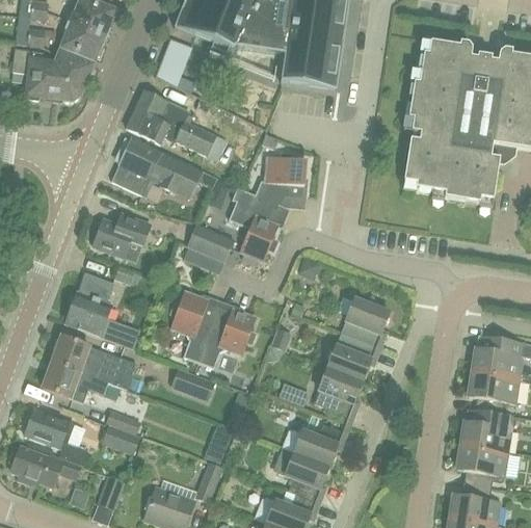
[(31,8),(47,10),(48,1),(41,0),(21,0),(20,16),(29,18),(31,8)]
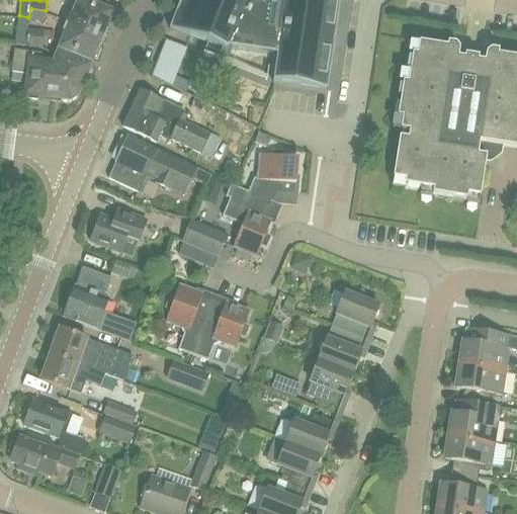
[(69,10),(66,18),(101,33),(110,10),(86,0),(78,0),(73,12),(69,10)]
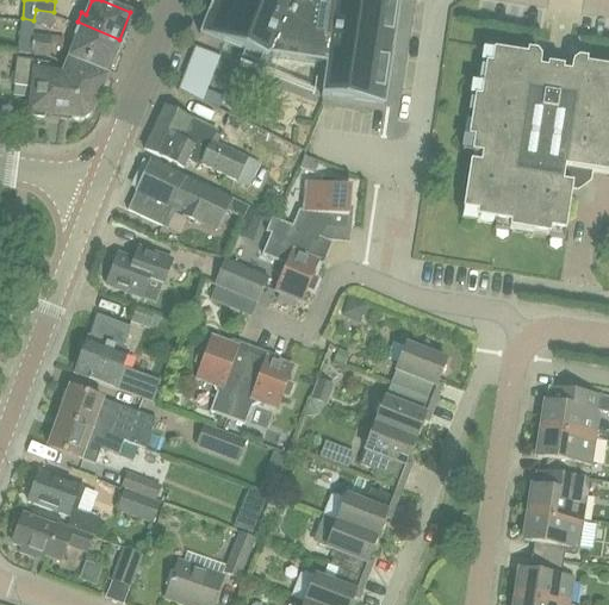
[(211,0),(200,30),(268,56),(268,55),(327,63),(322,93),(385,103),(399,0),(211,0)]
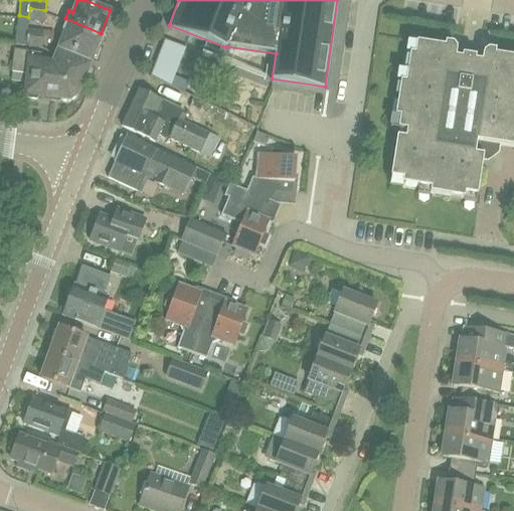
[(44,19),(45,10),(30,8),(28,17),(44,19)]
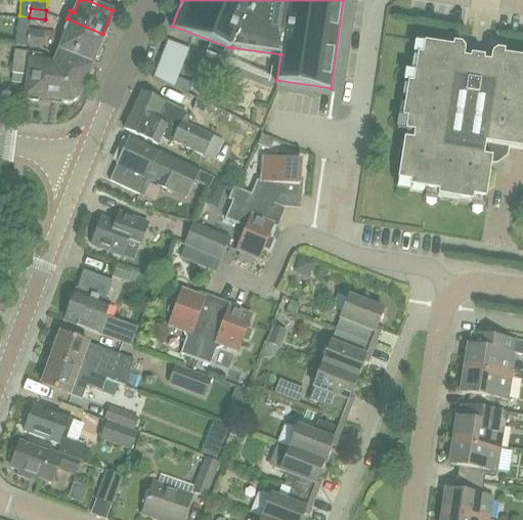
[(102,34),(67,18),(63,28),(67,30),(60,45),(92,57),(102,34)]
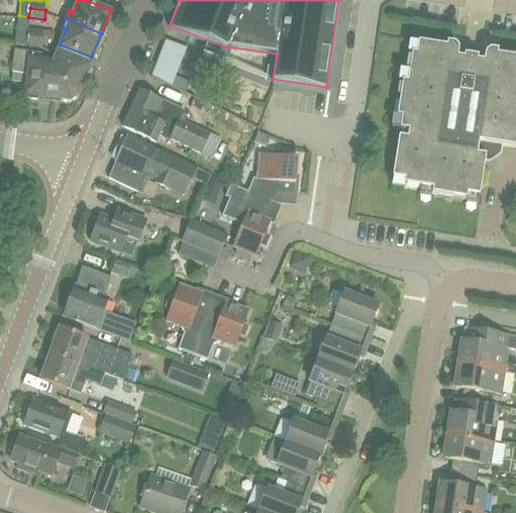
[(27,34),(42,37),(44,27),(28,25),(27,34)]
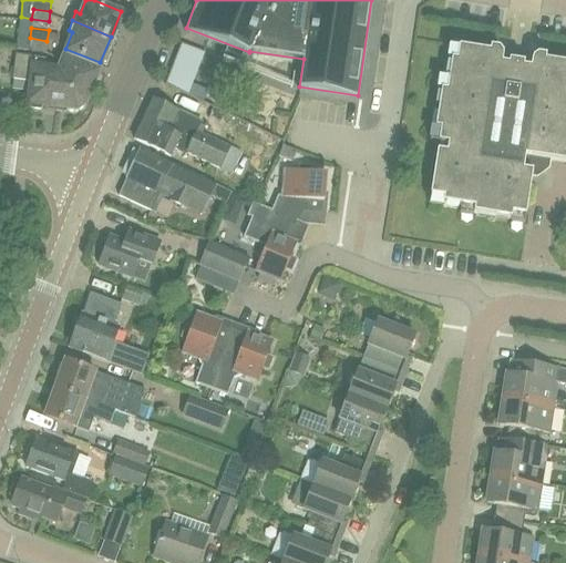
[(45,51),(47,41),(30,38),(29,49),(45,51)]
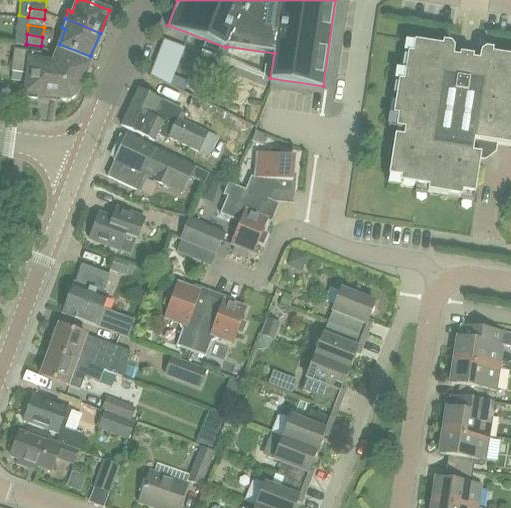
[(459,56),(452,54),(454,45),(415,39),(407,38),(405,51),(408,52),(405,67),(397,66),(396,78),(399,79),(393,112),(398,113),(398,114),(389,113),(388,125),(396,126),(389,173),(388,181),(400,183),(400,179),(428,184),(428,187),(462,194),(463,189),(475,191),(480,155),(485,155),(495,148),(496,140),(510,142),(510,54),(481,49),(479,59),(472,58),(473,54),(460,52),(459,56)]
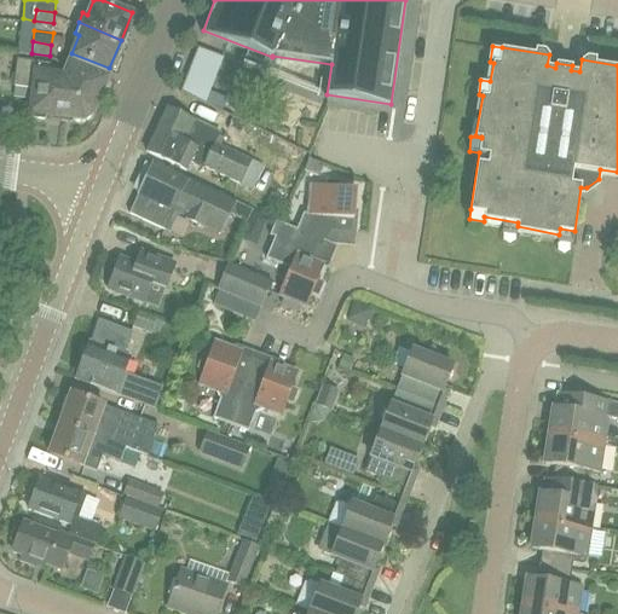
[(208,47),(195,92),(220,99),(234,56),(208,47)]
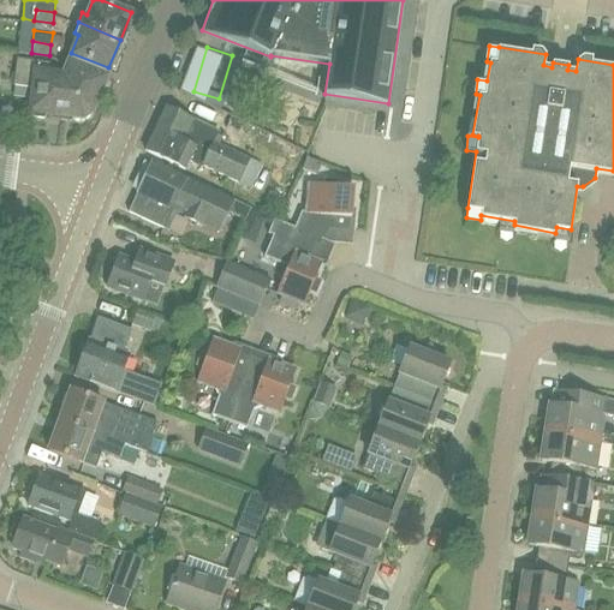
[(31,108),(60,112),(65,67),(57,66),(54,71),(47,71),(51,60),(17,55),(15,82),(35,84),(31,108)]
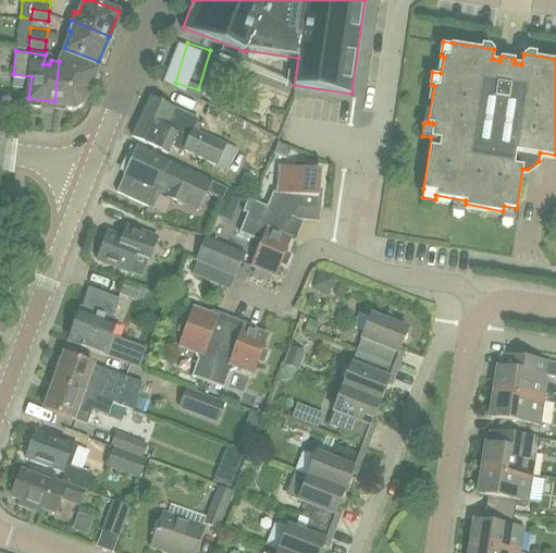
[(59,61),(54,101),(73,103),(83,98),(95,68),(62,54),(59,61)]
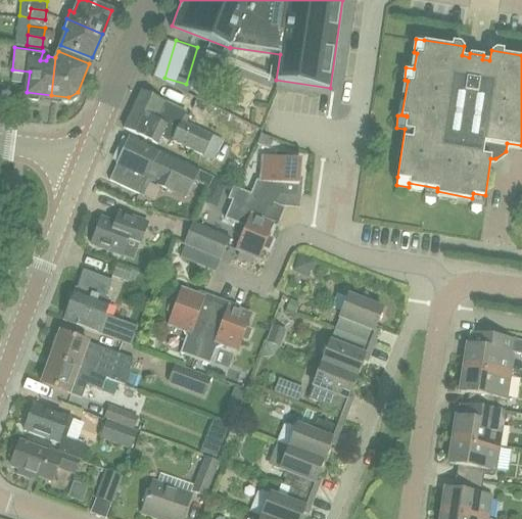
[(142,88),(133,107),(219,148),(224,137),(212,132),(212,133),(186,121),(189,114),(185,112),(187,109),(142,88)]
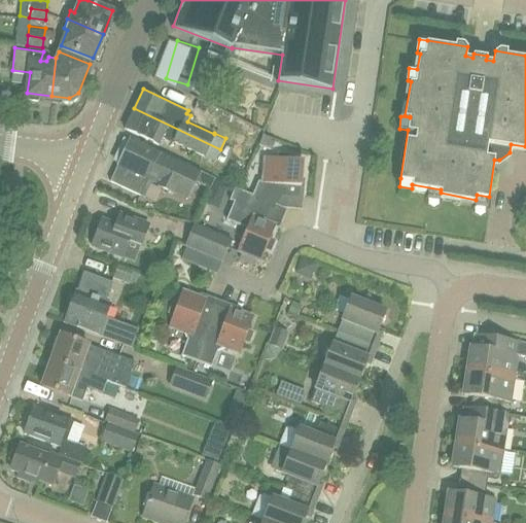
[(220,149),(134,108),(125,127),(159,142),(162,136),(173,141),(174,139),(205,153),(204,154),(215,160),(220,149)]
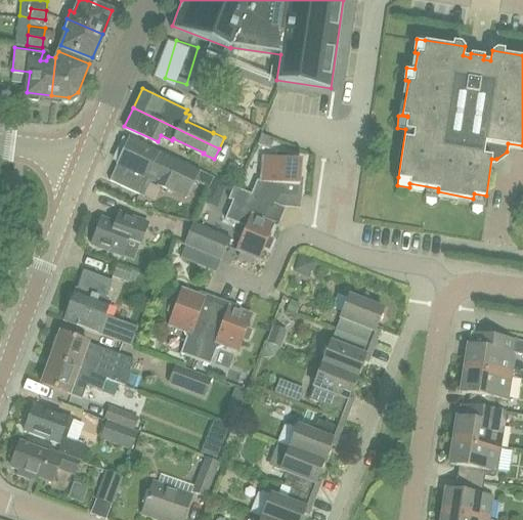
[(271,146),(275,136),(263,131),(259,141),(271,146)]
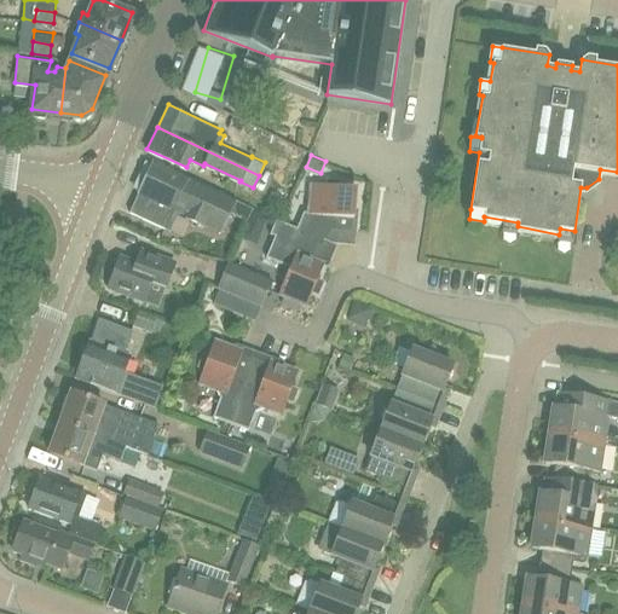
[(131,210),(166,226),(174,208),(188,214),(186,216),(204,225),(207,218),(224,226),(237,198),(189,175),(189,177),(154,161),(154,162),(145,158),(133,185),(140,189),(131,210)]
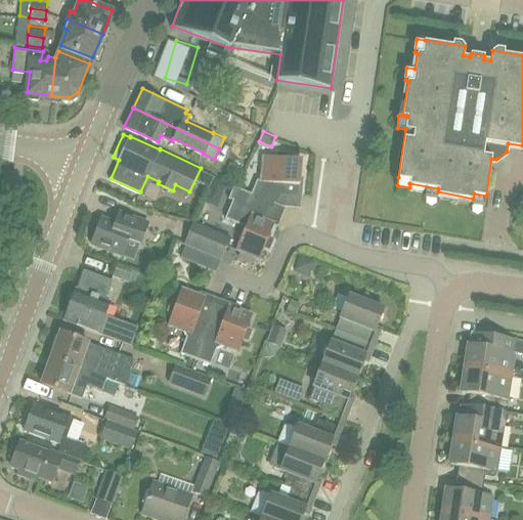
[(257,177),(252,190),(282,203),(275,200),(279,189),(297,191),(299,175),(301,176),(302,158),(288,156),(288,152),(277,150),(277,155),(264,154),(261,177),(257,177)]
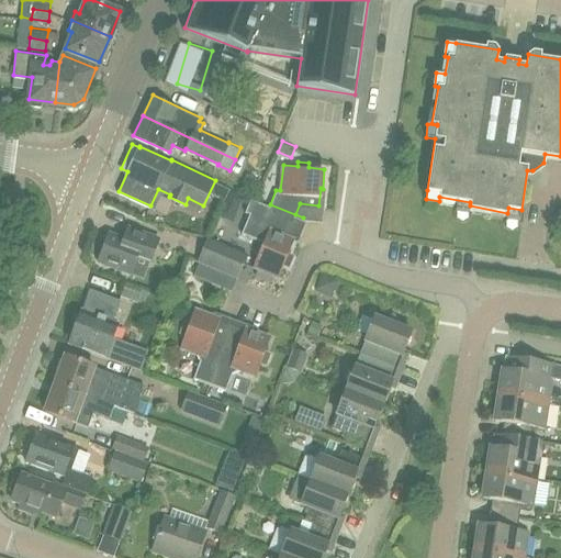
[(239,188),(253,193),(259,177),(247,171),(239,188)]
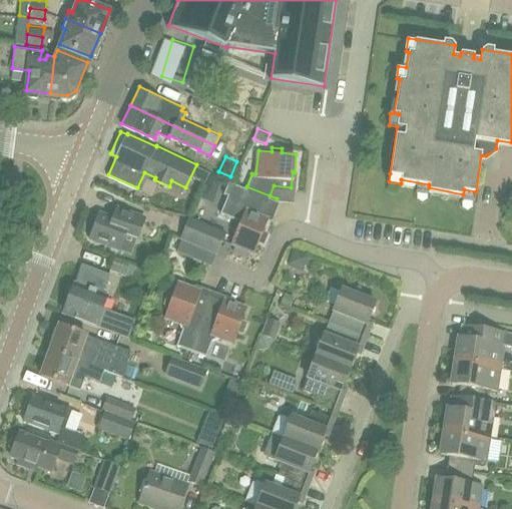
[(196,164),(191,174),(205,181),(207,177),(209,171),(196,164)]
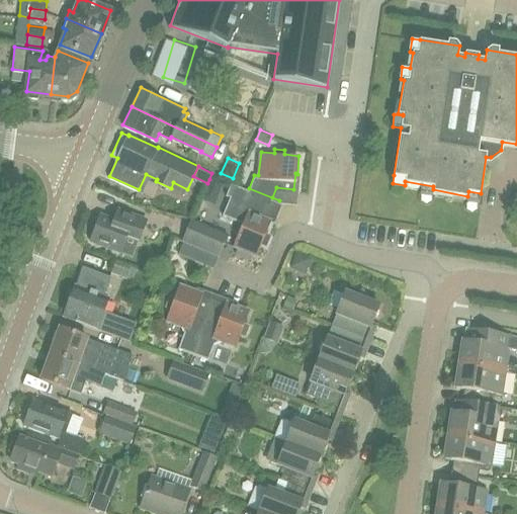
[(211,173),(209,179),(220,184),(223,177),(212,172),(211,173)]
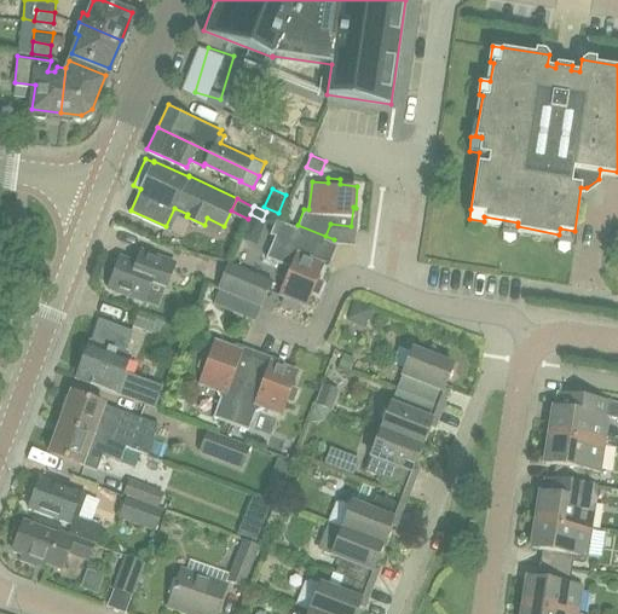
[(334,239),(298,225),(277,216),(271,231),(276,233),(266,254),(290,265),(279,291),(307,303),(313,289),(318,290),(323,279),(318,277),(324,261),(309,254),(317,233),(333,241),(334,239)]
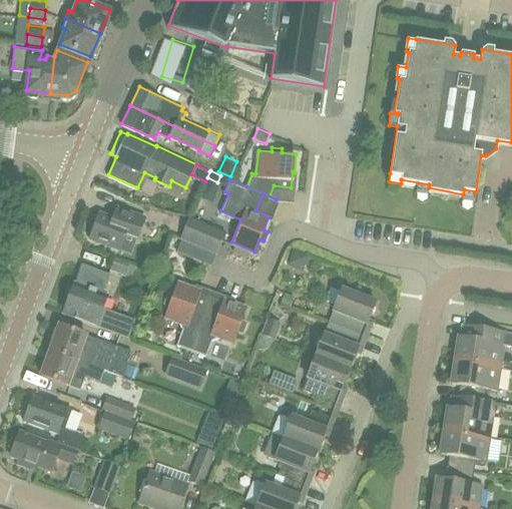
[(120,248),(126,231),(137,236),(145,215),(117,205),(113,215),(100,210),(90,236),(120,248)]
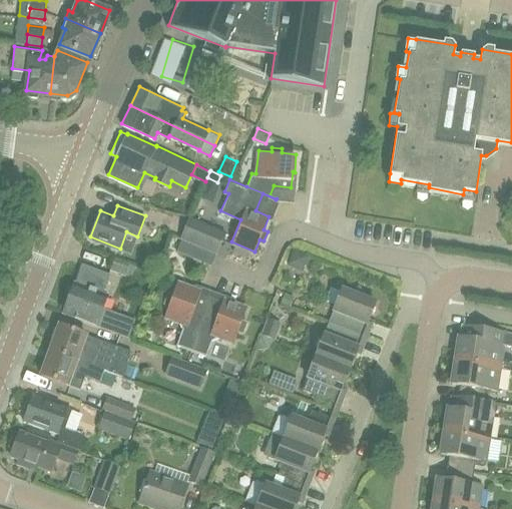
[(181,236),(216,251),(225,230),(190,215),(181,236)]
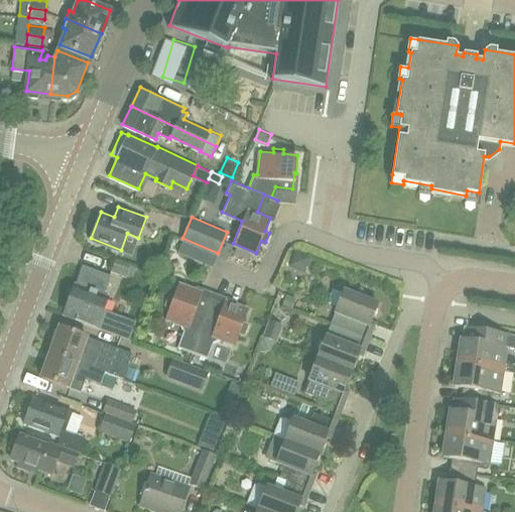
[(307,264),(310,255),(295,250),(290,263),(299,267),(307,264)]
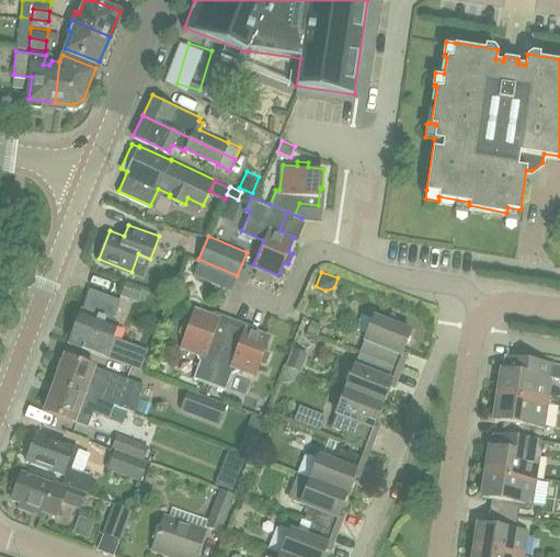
[(121,293),(144,302),(148,287),(125,280),(121,293)]
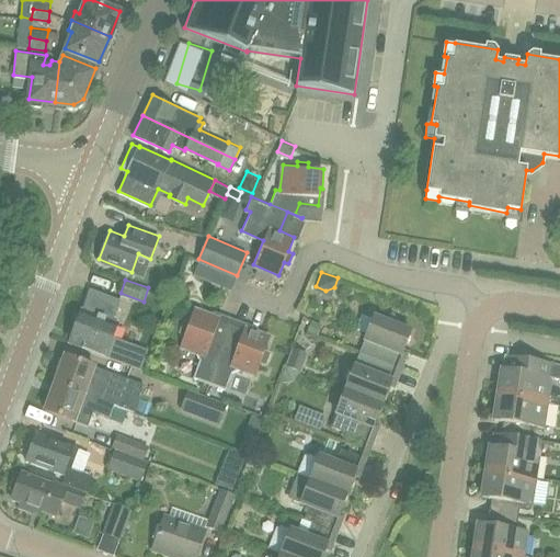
[(83,308),(81,307),(69,341),(137,365),(144,347),(122,339),(121,342),(111,339),(117,320),(111,319),(118,299),(90,288),(83,308)]
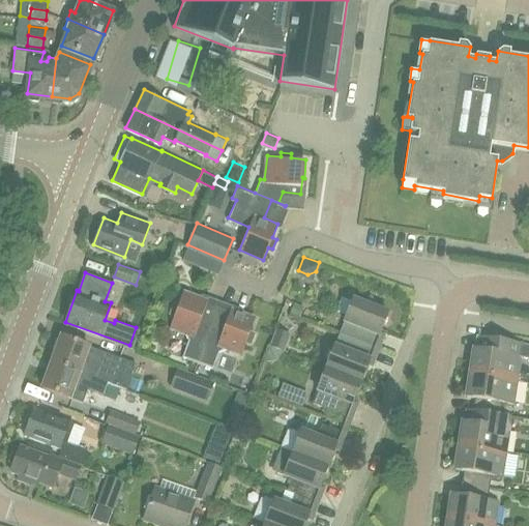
[(199,360),(219,302),(218,301),(218,303),(201,297),(201,295),(183,289),(178,303),(174,301),(171,312),(175,313),(171,326),(185,331),(189,338),(183,354),(199,360)]
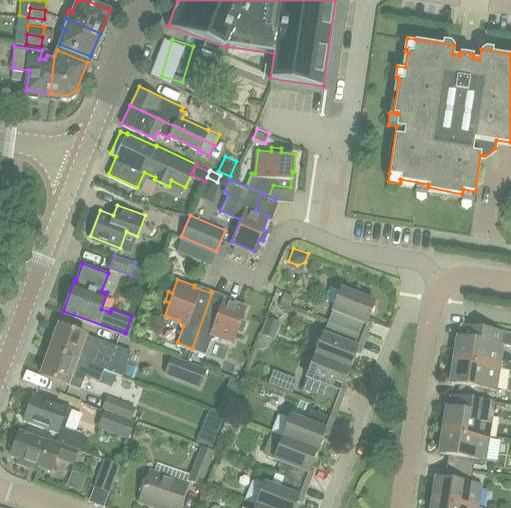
[(328,319),(366,334),(371,322),(367,320),(375,299),(364,295),(359,284),(348,288),(341,286),(328,319)]
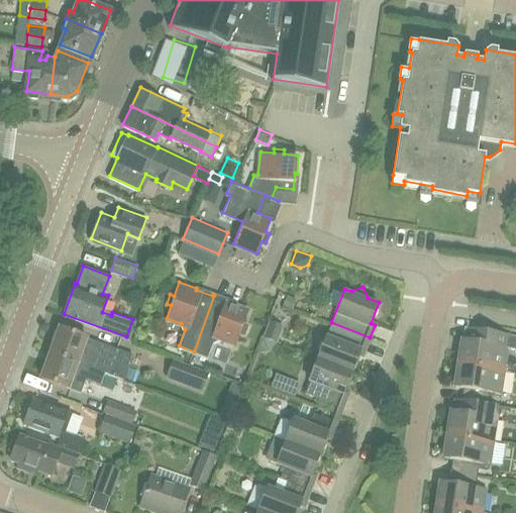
[(284,303),(293,306),(296,297),(288,294),(284,303)]
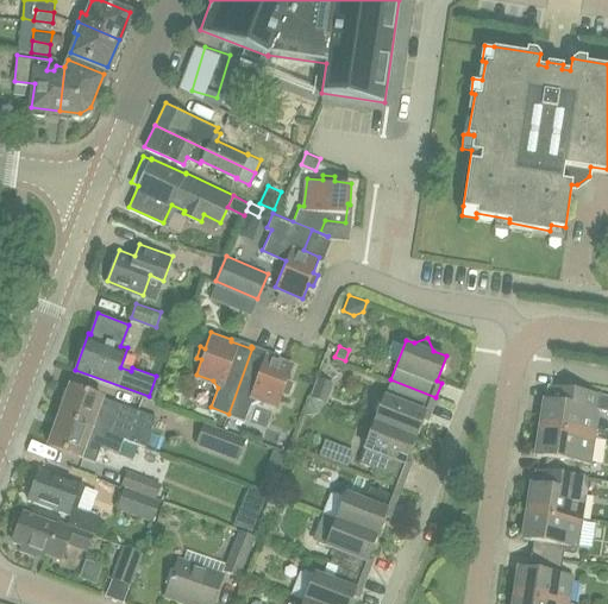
[(254,347),(252,347),(229,414),(245,420),(252,401),(261,398),(277,404),(283,390),(288,391),(293,381),(288,378),(294,362),(274,354),(273,357),(252,348),(254,347)]
